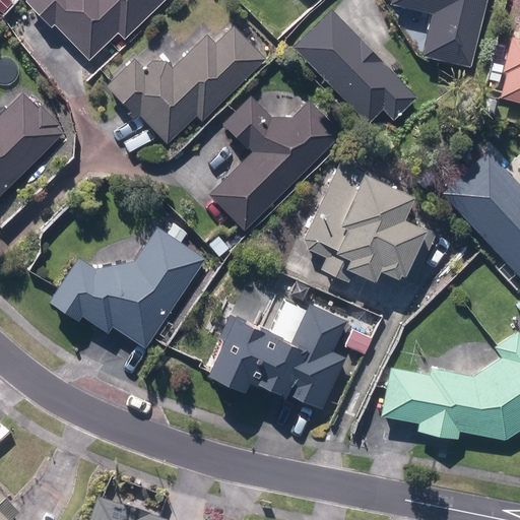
[(0,0),(0,12),(3,15),(13,5),(8,0),(0,0)]
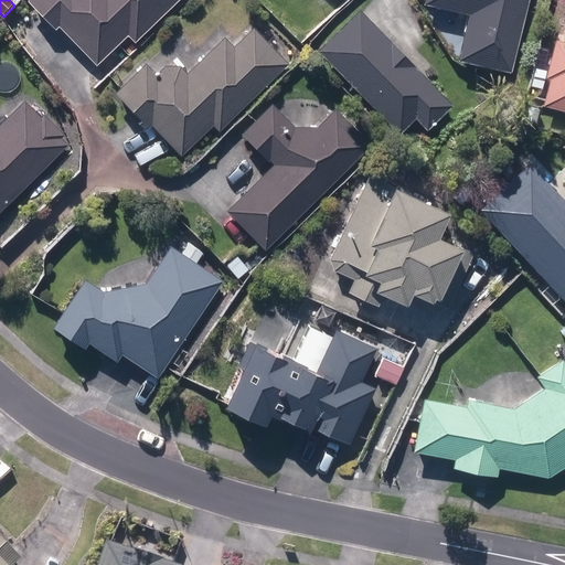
[(53,30),(92,68),(123,38),(129,45),(176,0),(27,0),(22,6),(49,33),(53,30)]
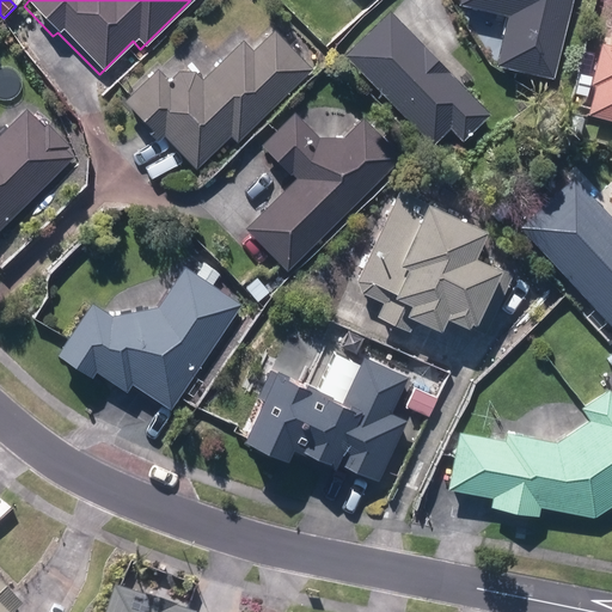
[(497,66),(555,80),(573,0),(460,0),(459,4),(508,14),(497,66)]
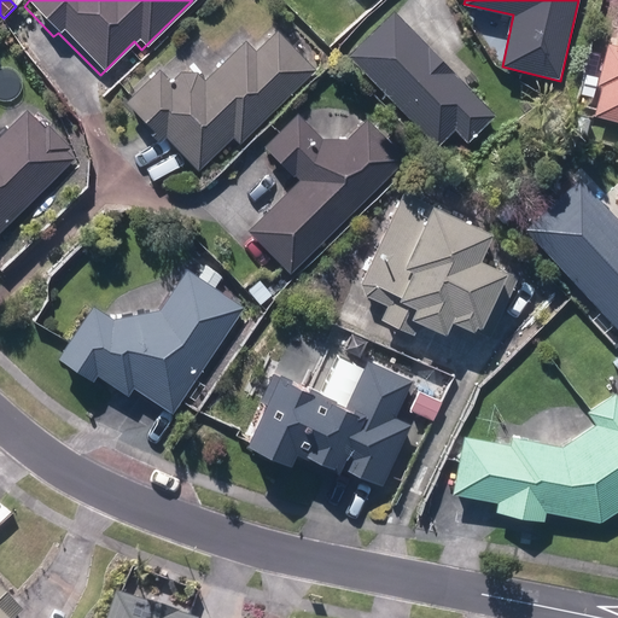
[(349,56),(437,146),(454,130),(467,144),(494,117),(392,13),(349,56)]
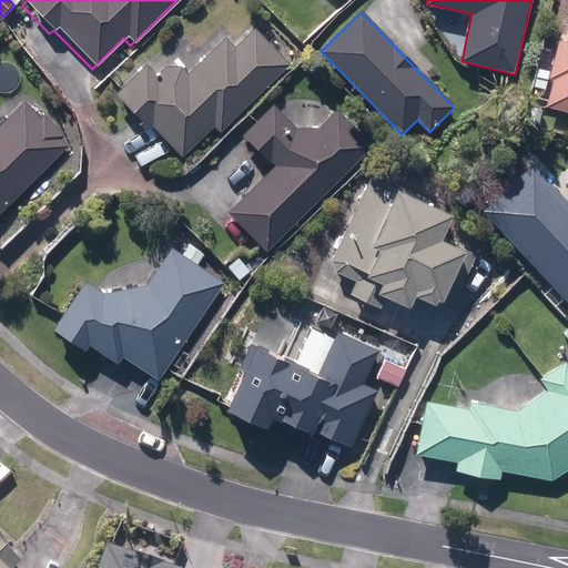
[(308,31),(316,40),(325,31),(318,23),(308,31)]
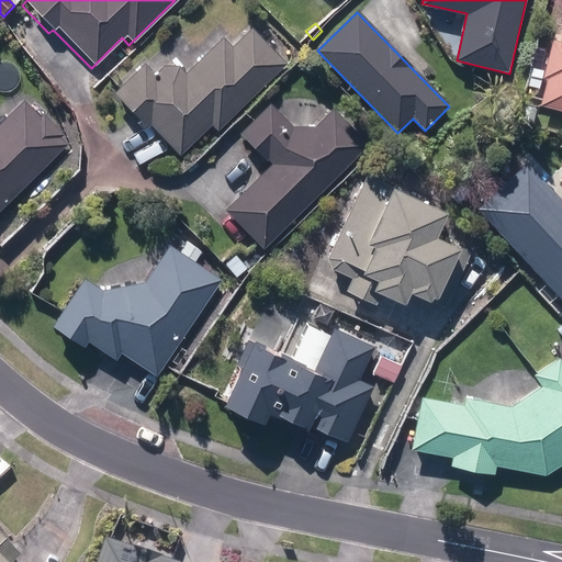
[(155,135),(177,157),(208,127),(215,135),(283,68),(248,31),(229,49),(220,40),(183,76),(178,70),(159,69),(153,76),(142,67),(109,96),(128,119),(139,133),(146,126),(155,135)]
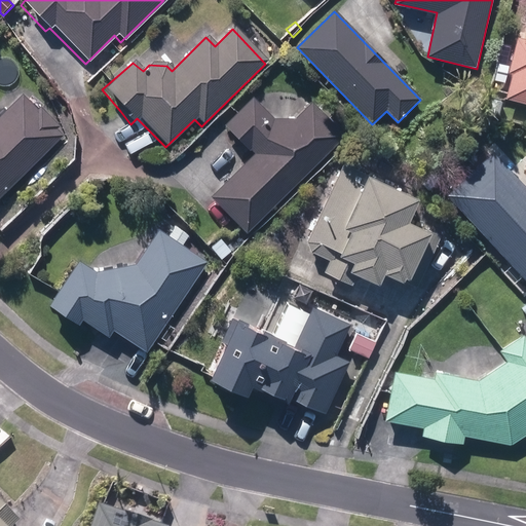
[(525,41),(517,39),(508,73),(513,75),(506,99),(525,103),(525,41)]
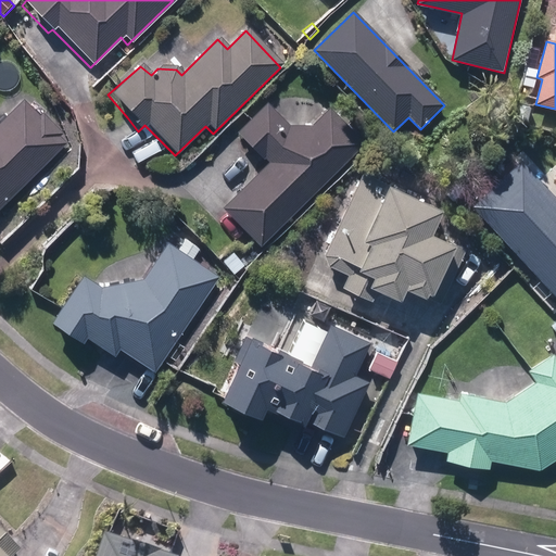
[(0,211),(67,143),(61,137),(63,134),(42,112),(39,115),(23,100),(0,124),(0,211)]
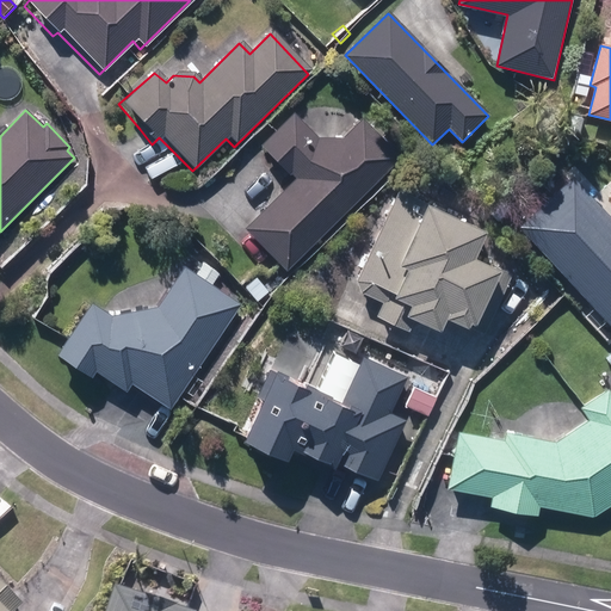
[(236,230),(277,271),(390,159),(352,121),(333,140),(312,140),(285,115),(253,148),(269,166),(288,179),(236,230)]
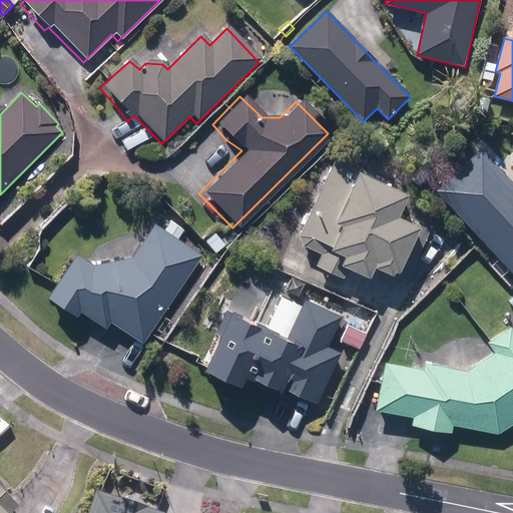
[(474,112),(486,115),(489,101),(478,98),(474,112)]
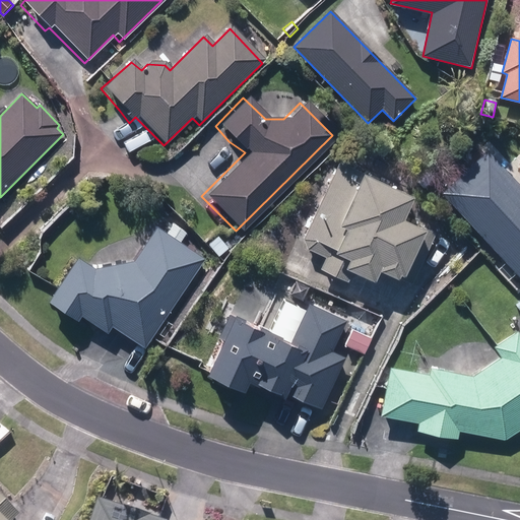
[(441,196),(519,278),(519,187),(486,153),(441,196)]
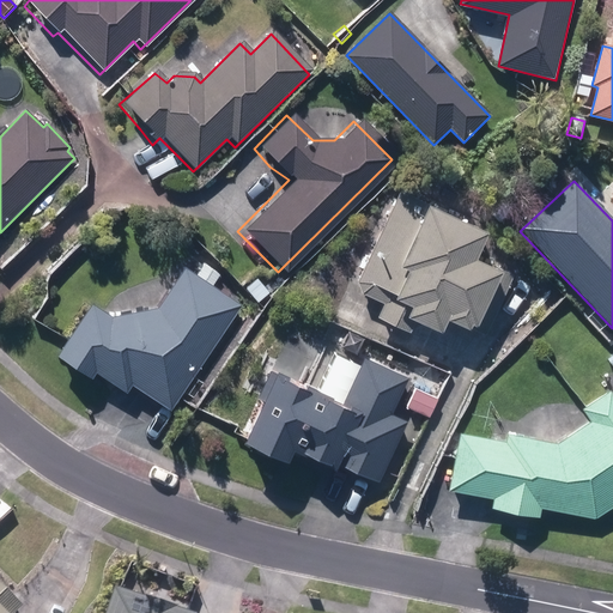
[(378,319),(410,334),(416,321),(438,332),(445,319),(471,331),(499,272),(472,258),(485,234),(404,193),(359,283),(364,297),(383,305),(378,319)]
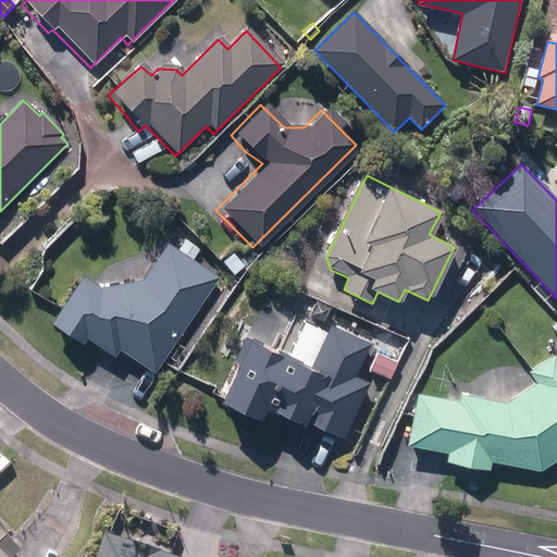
[(447,195),(460,206),(471,193),(457,182),(447,195)]
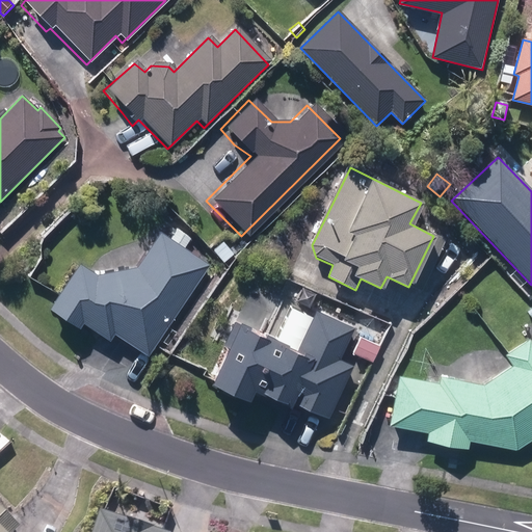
[(129,344),(148,356),(209,266),(184,249),(190,239),(177,231),(170,240),(161,234),(137,270),(99,277),(81,266),(52,309),(79,328),(83,323),(109,340),(113,334),(129,344)]
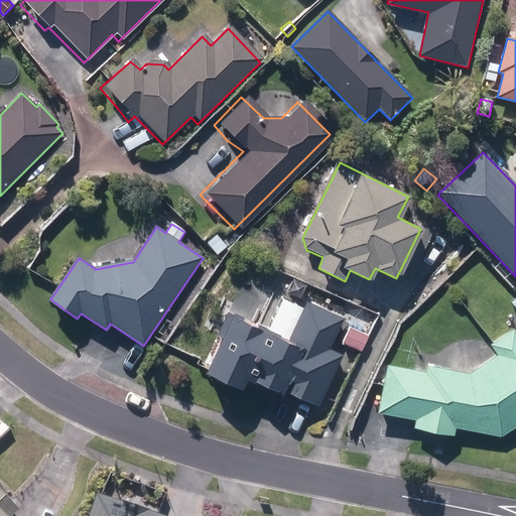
[(208,243),(218,255),(227,247),(217,236),(208,243)]
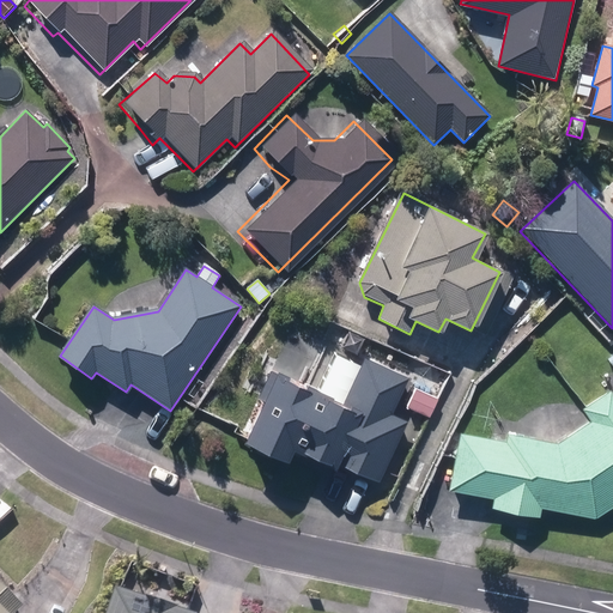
[(343,347),(356,354),(364,341),(350,334),(343,347)]
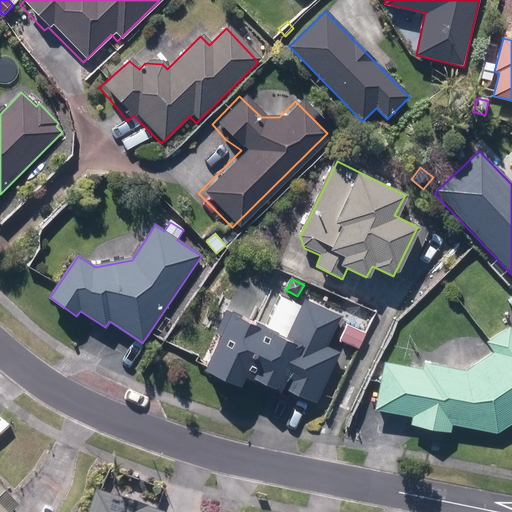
[(300,396),(316,403),(339,353),(326,347),(340,317),(304,300),(301,308),(280,298),(267,328),(261,325),(259,328),(230,315),(205,369),(239,385),(244,375),(254,379),(256,376),(282,387),(288,375),(292,378),(287,389),(300,396)]
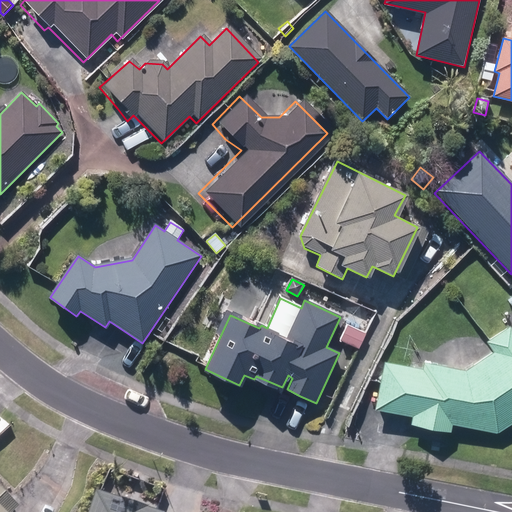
[(340,342),(357,350),(364,335),(348,326),(340,342)]
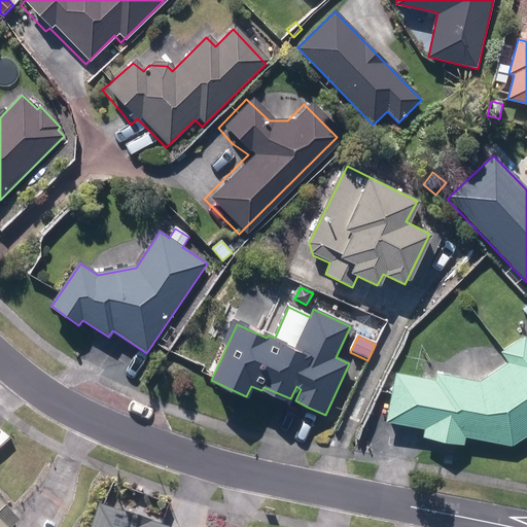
[(465,437),(512,447),(526,436),(526,437),(526,343),(524,339),(501,353),(508,363),(480,383),(435,374),(434,381),(395,373),(385,421),(401,424),(424,429),(422,437),(463,446),(465,437)]
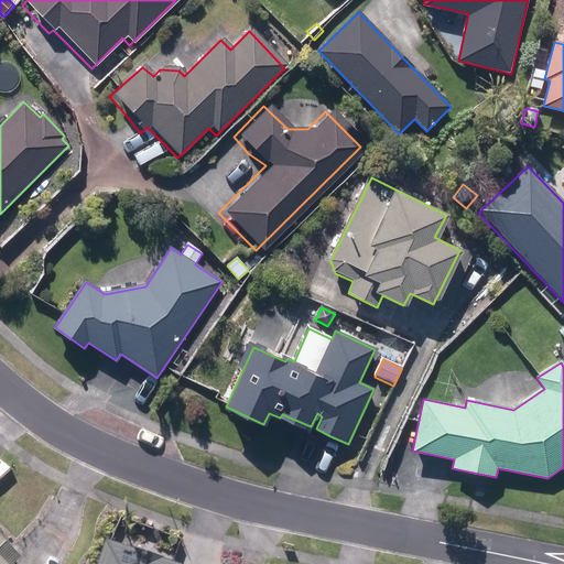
[(0,563),(17,563),(21,561),(0,540),(0,563)]
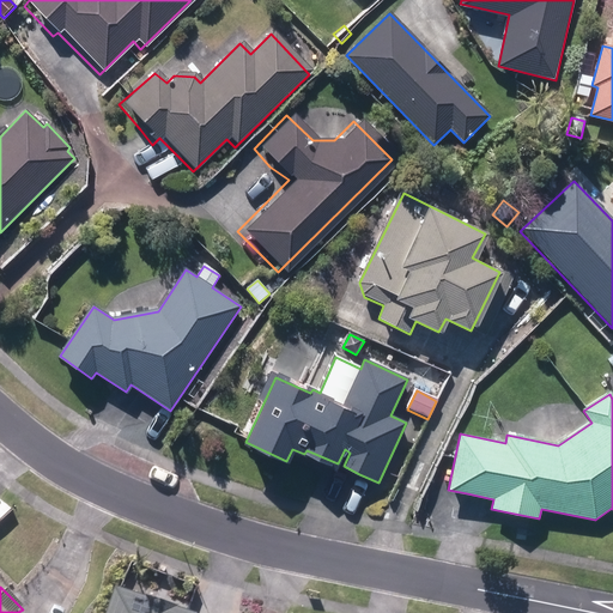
[(177,612),(115,592),(108,612),(177,612)]
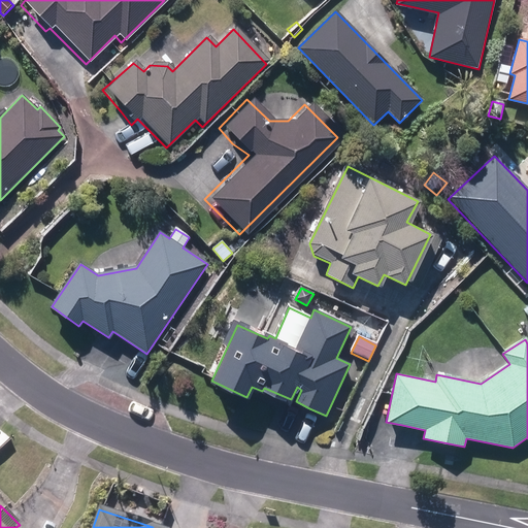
All buildings are outlined.
